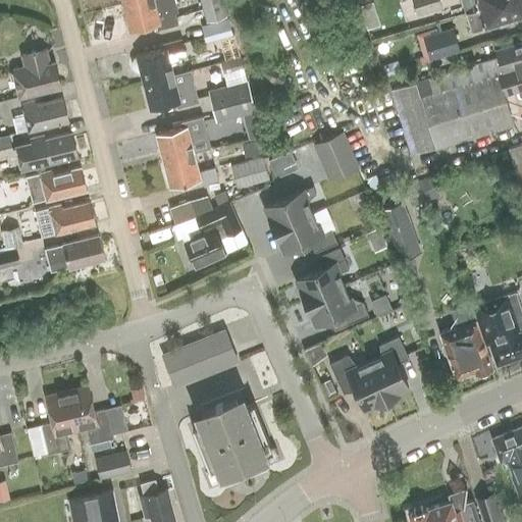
[(177,24),(174,13),(173,11),(176,10),(174,0),(148,0),(122,6),(128,32),(155,25),(156,30),(177,24)]
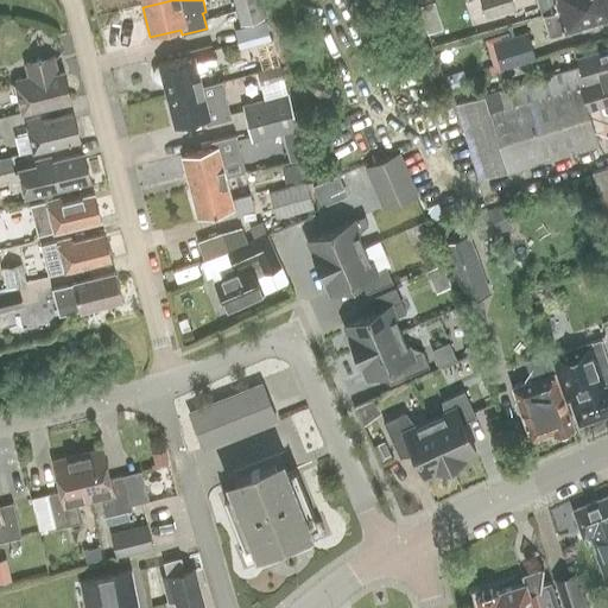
[(232,0),(240,25),(267,18),(261,0),(232,0)]
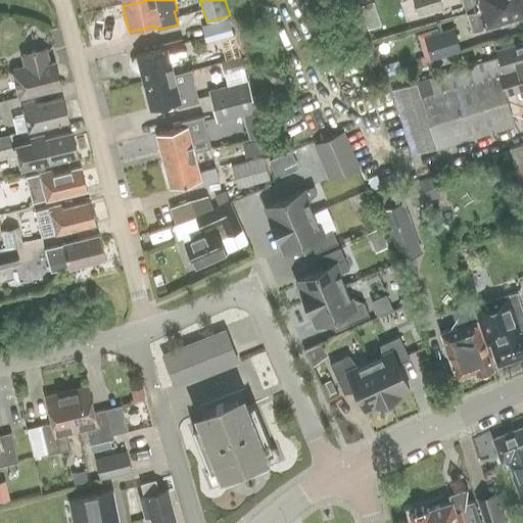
[(442,8),(439,0),(413,0),(417,14),(442,8)]
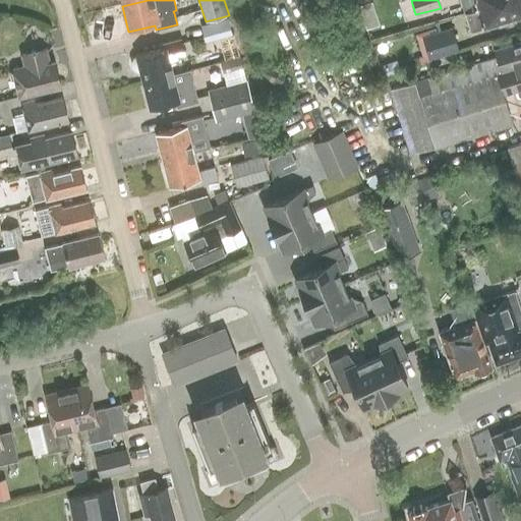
[(460,0),(464,13),(507,0),(460,0)]
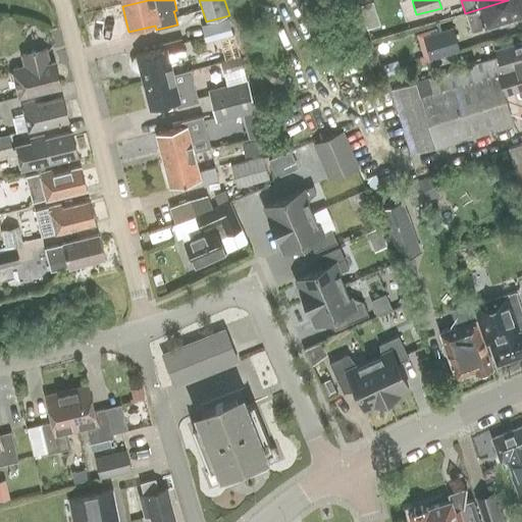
[(521,0),(508,0),(465,13),(470,33),(504,22),(505,23),(514,21),(513,19),(521,16),(521,0)]
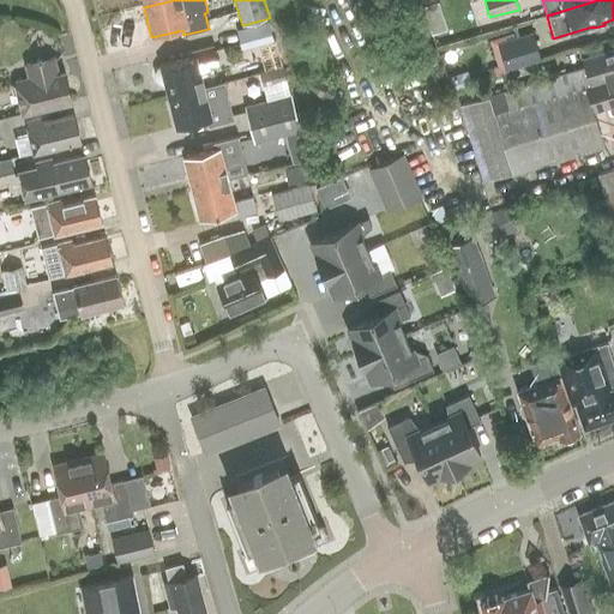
[(268,22),(236,30),(241,50),(272,41),(268,22)]
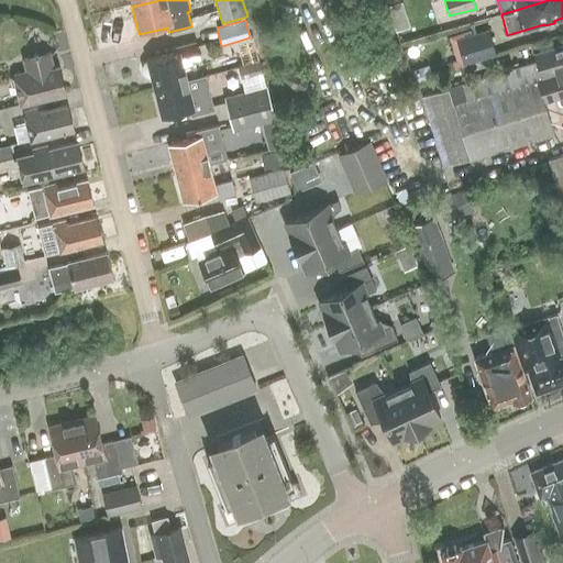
[(496,55),(488,29),(456,39),(464,64),(496,55)]
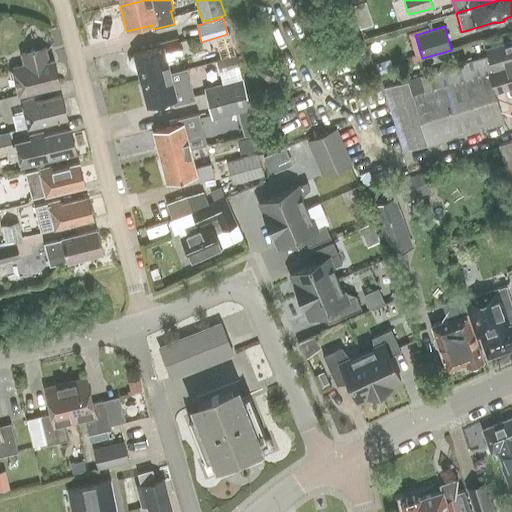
[(170,76),(167,63),(178,61),(176,53),(180,52),(178,41),(159,45),(159,49),(133,56),(133,57),(129,60),(128,66),(131,70),(137,72),(139,83),(170,76)]
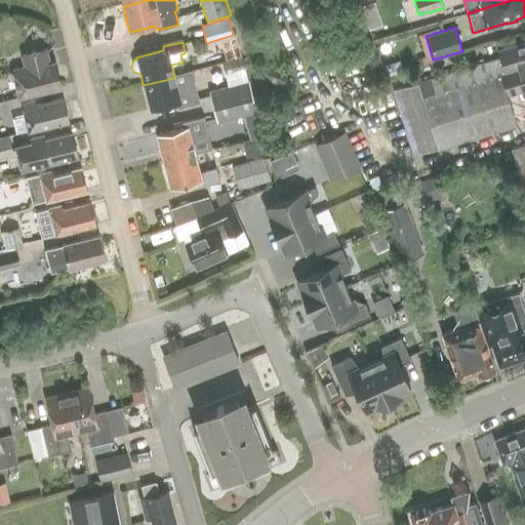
[(501,58),(417,84),(394,91),(413,155),(516,124),(508,95),(524,89),(524,42),(498,50),(501,58)]
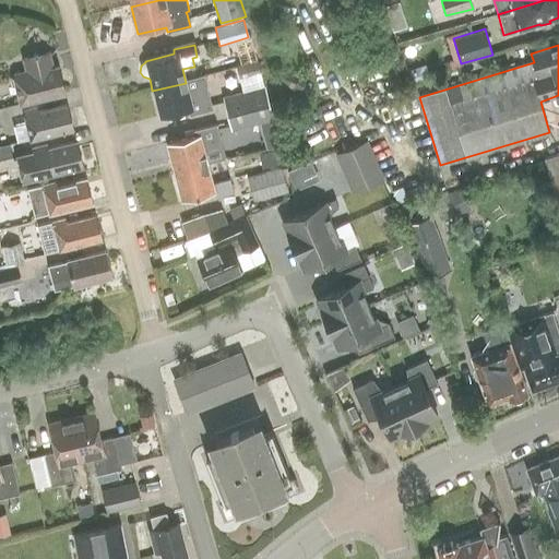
[(15,73),(22,100),(62,91),(57,69),(55,70),(50,51),(25,58),(27,71),(15,73)]
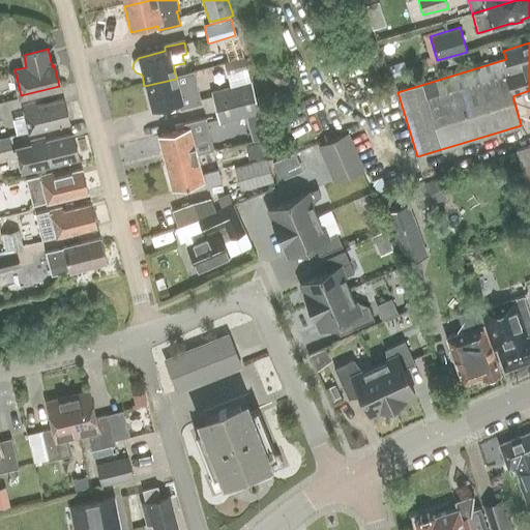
[(243,58),(223,64),(226,76),(246,69),(243,58)]
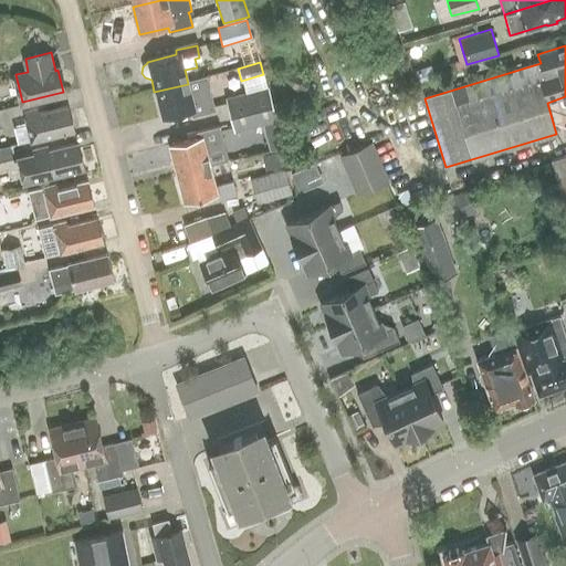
[(416,84),(430,79),(427,69),(412,73),(416,84)]
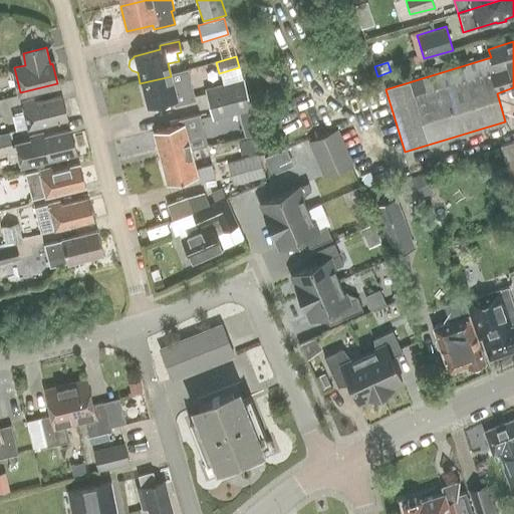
[(175,106),(194,102),(186,72),(171,76),(140,83),(146,108),(174,101),(175,106)]
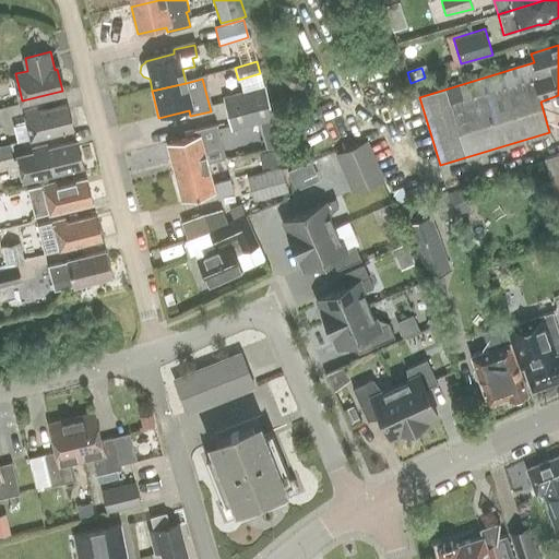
[(230,131),(274,120),(265,86),(222,96),(230,131)]
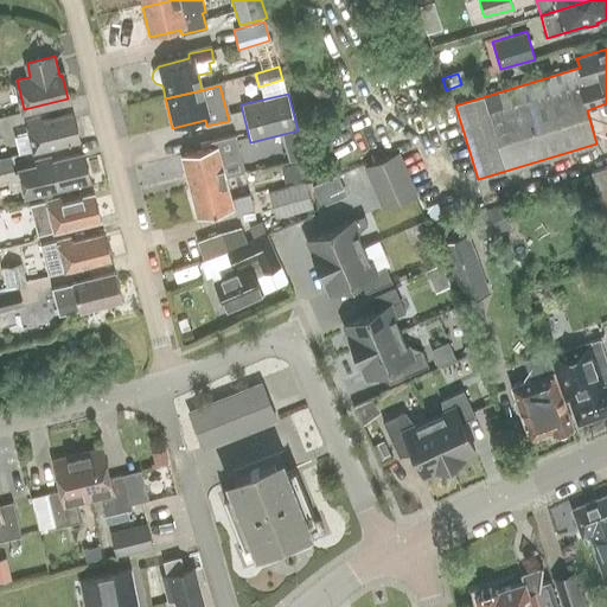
[(32,151),(81,141),(74,113),(42,121),(40,116),(25,120),(32,151)]
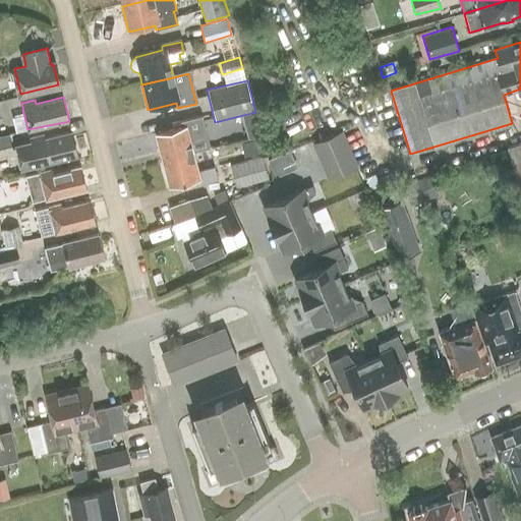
[(162,162),(192,155),(209,151),(200,119),(181,124),(182,127),(155,134),(162,162)]
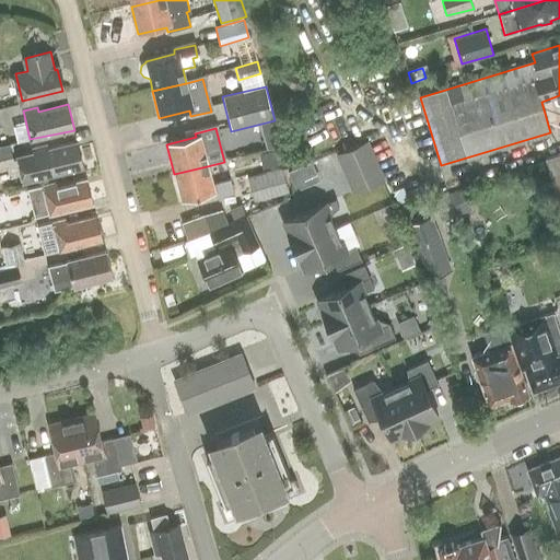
[(342,152),(361,191),(393,176),(374,137),(342,152)]
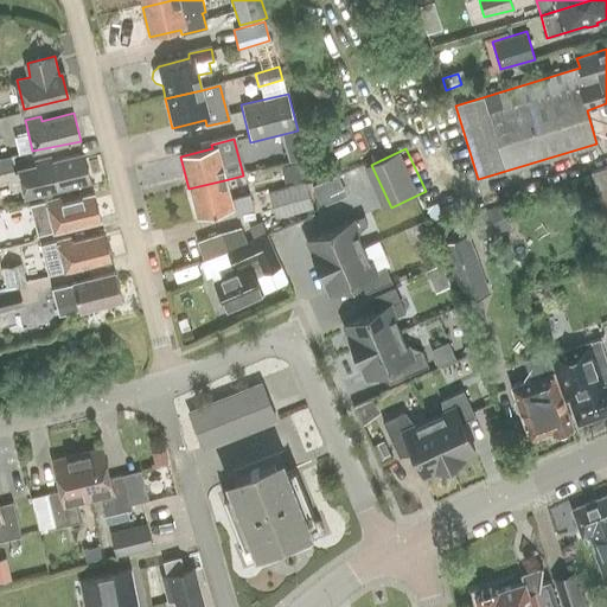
[(25,196),(43,191),(90,179),(83,153),(51,161),(50,155),(34,159),(37,165),(18,170),(25,196)]
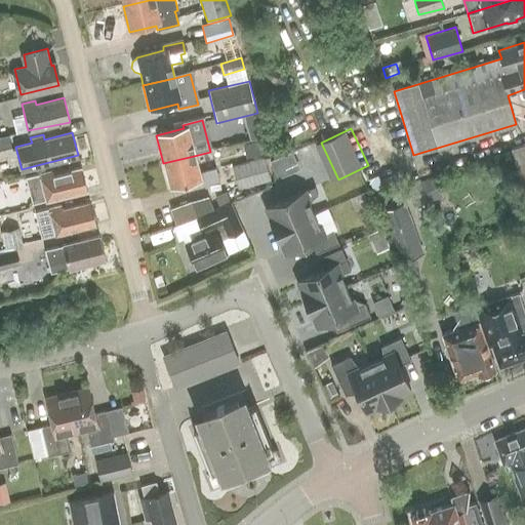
[(0,156),(13,153),(9,135),(0,136),(0,156)]
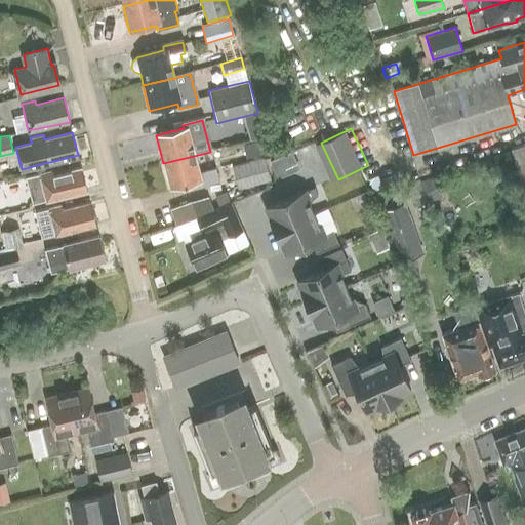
[(524,144),(510,149),(524,197),(524,144)]
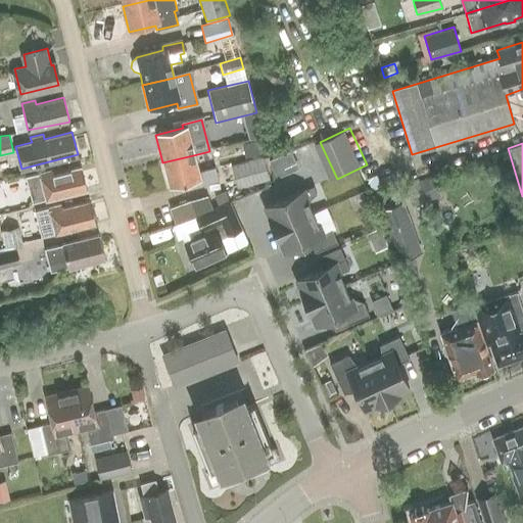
[(277,157),(284,175),(306,165),(298,148),(277,157)]
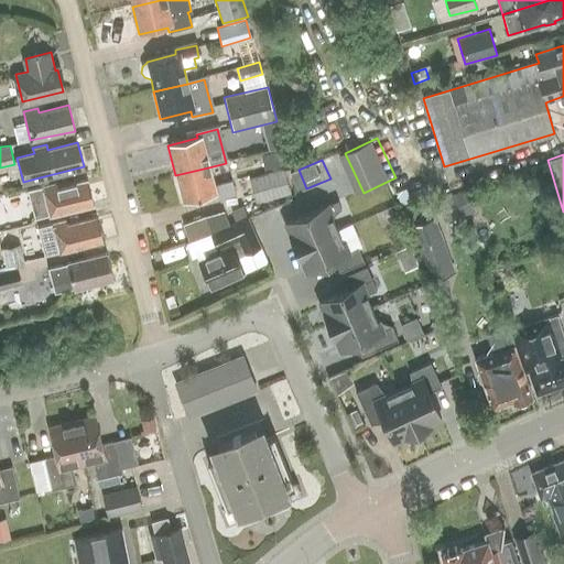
[(208,167),(175,175),(182,204),(212,197),(213,202),(234,196),(230,183),(214,187),(208,167)]
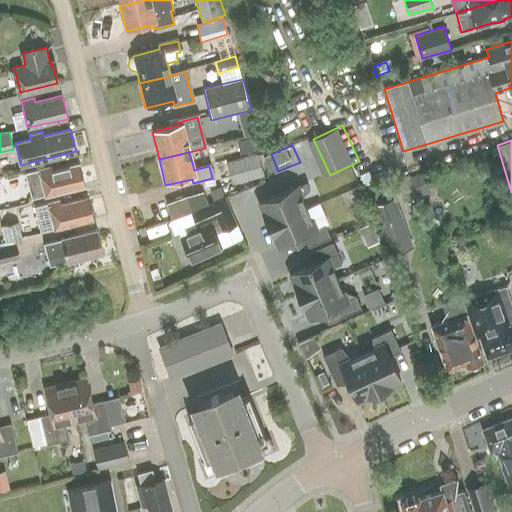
[(232,184),(264,175),(258,154),(226,162),(232,184)]
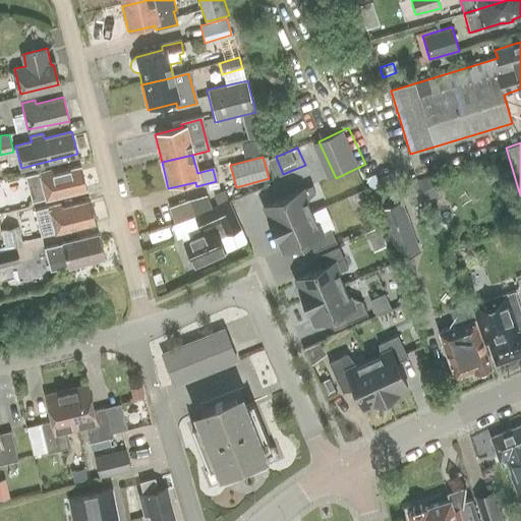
[(46,198),(85,188),(80,165),(53,171),(52,168),(39,172),(40,175),(46,198)]
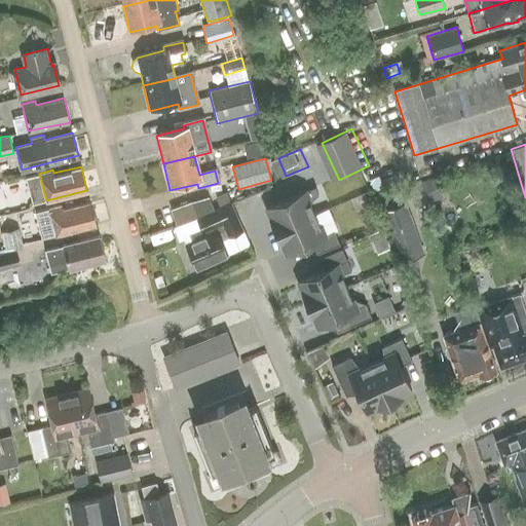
[(414,208),(444,196),(436,176),(406,186),(414,208)]
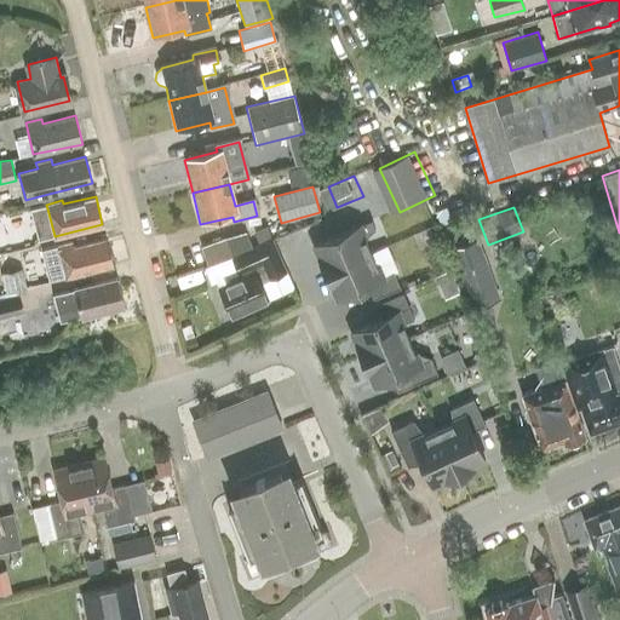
[(30,208),(1,212),(4,234),(34,229),(30,208)]
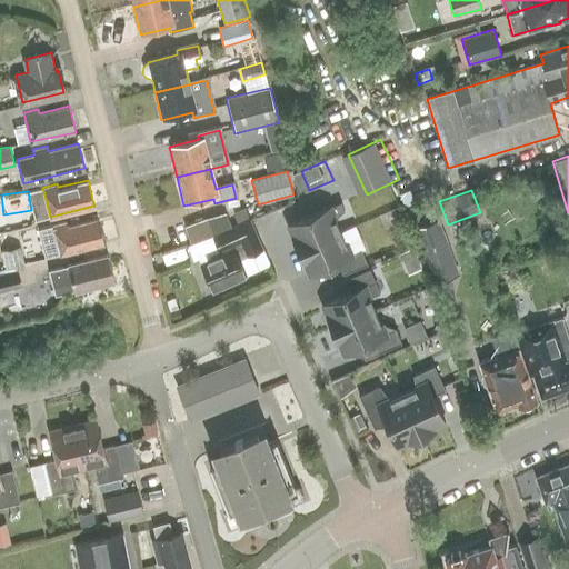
[(288,230),(297,251),(341,232),(336,219),(345,211),(341,202),(289,226),(290,229),(288,230)]
